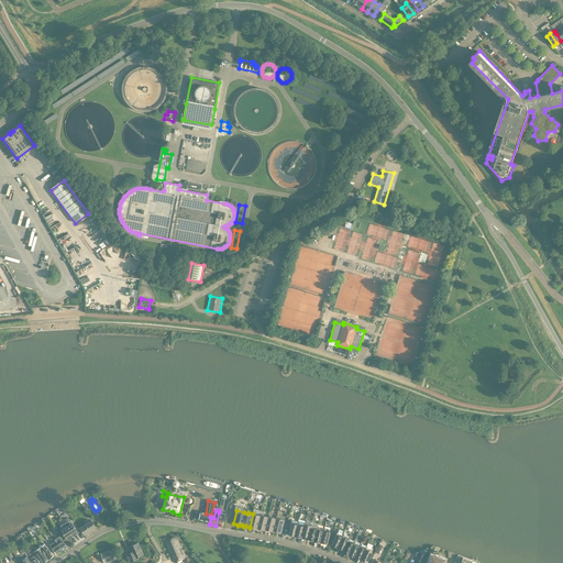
[(211,515),(206,514),(200,512),(199,520),(210,522),(210,517),(211,517),(211,515)]
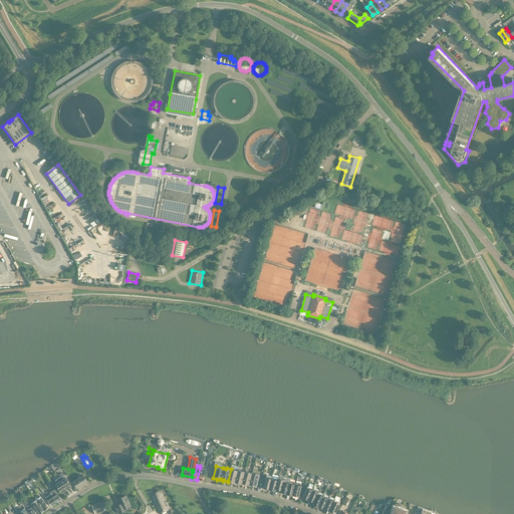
[(202,469),(202,468),(200,468),(197,480),(203,482),(205,474),(206,469),(202,469)]
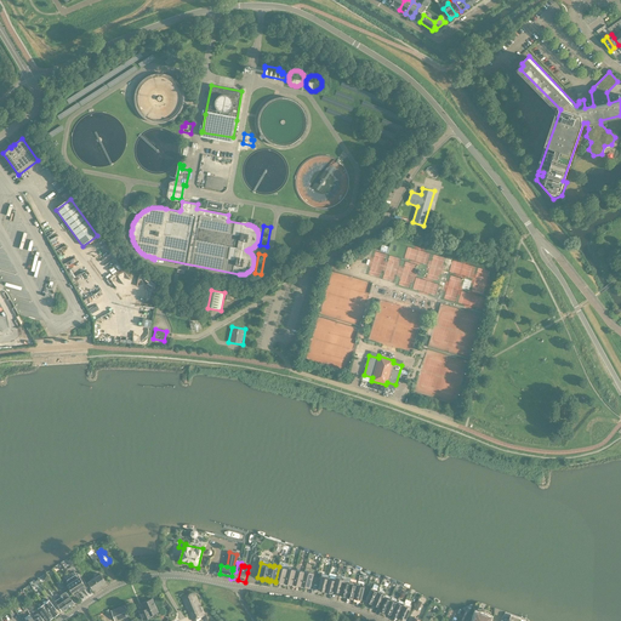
[(283,567),(281,568),(279,567),(275,581),(284,584),(284,582),(288,569),(283,567)]
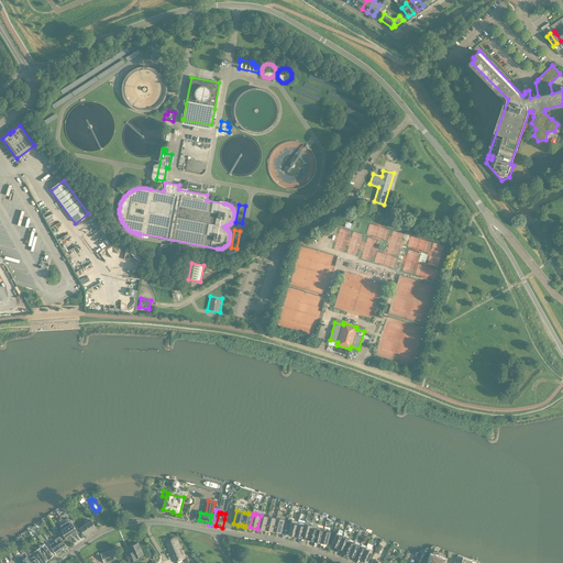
[(264,516),(261,516),(257,528),(265,530),(268,517),(264,516)]
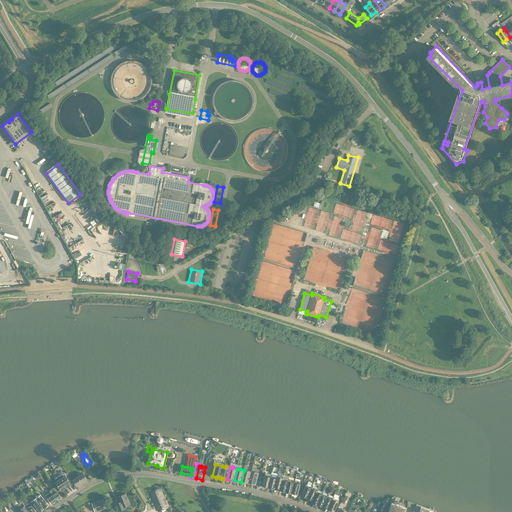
[(247,470),(244,470),(241,482),(248,484),(248,483),(251,471),(247,470)]
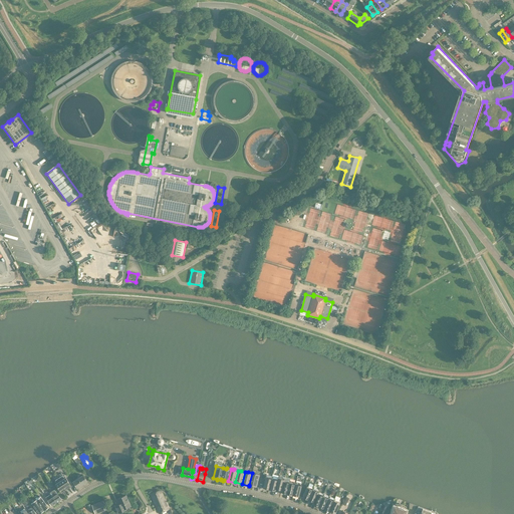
[(255,473),(255,474),(252,473),(249,485),(256,487),(259,474),(255,473)]
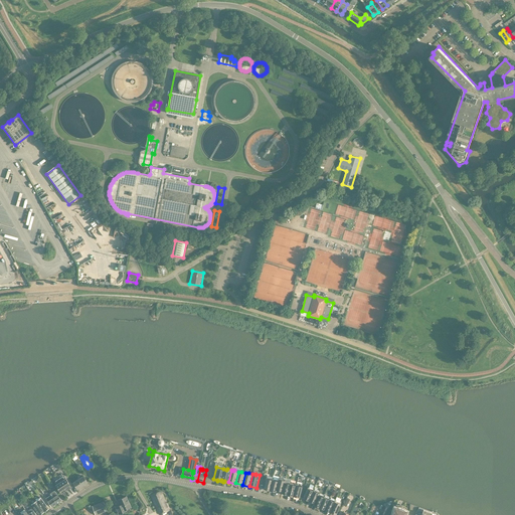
[(83,476),(77,480),(82,486),(88,483),(83,476)]
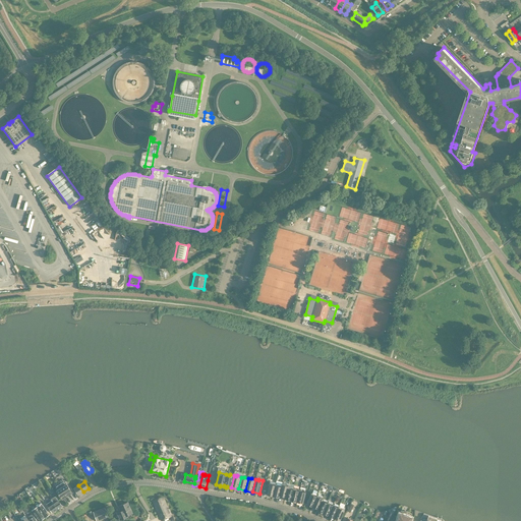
[(62,482),(59,484),(61,486),(67,496),(72,493),(66,484),(65,484),(64,482),(62,482)]
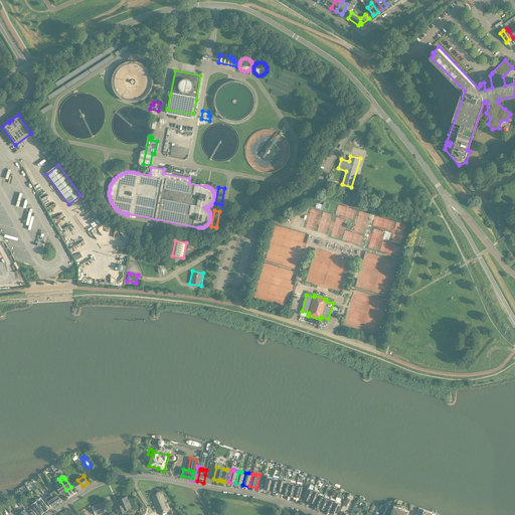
[(270,491),(273,479),(267,478),(264,489),(270,491)]
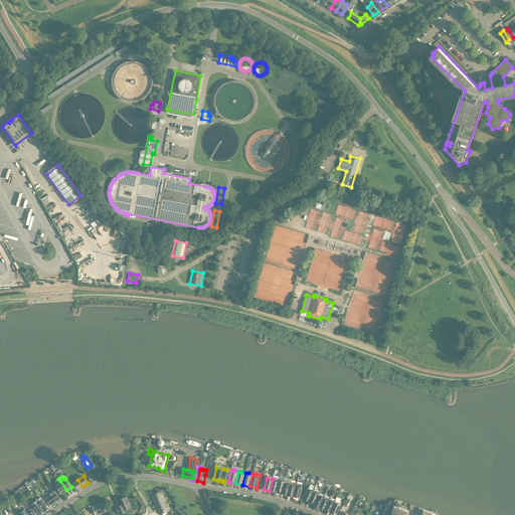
[(285,480),(279,478),(278,480),(276,490),(282,491),(284,482),(285,480)]
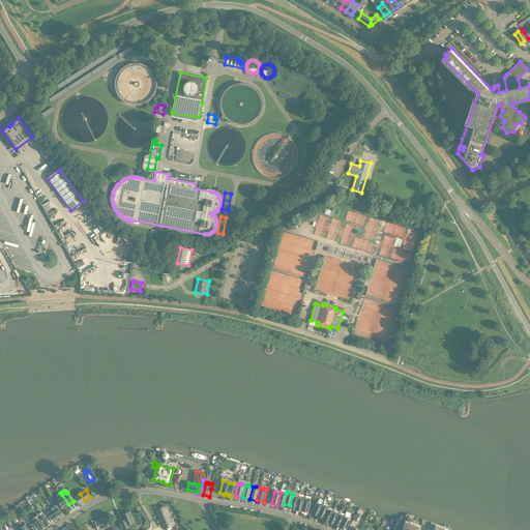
[(62,495),(60,493),(57,495),(57,496),(58,499),(57,499),(63,508),(68,504),(62,495)]
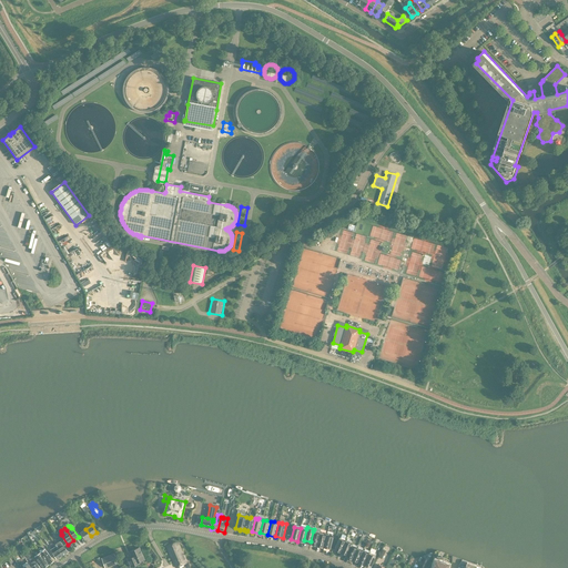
[(306,529),(301,528),(297,541),(304,543),(304,540),(306,529)]
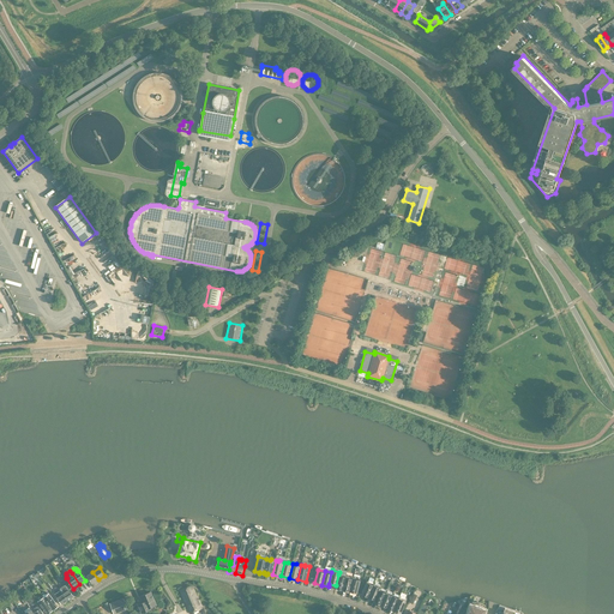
[(92,584),(98,579),(92,572),(86,576),(92,584)]
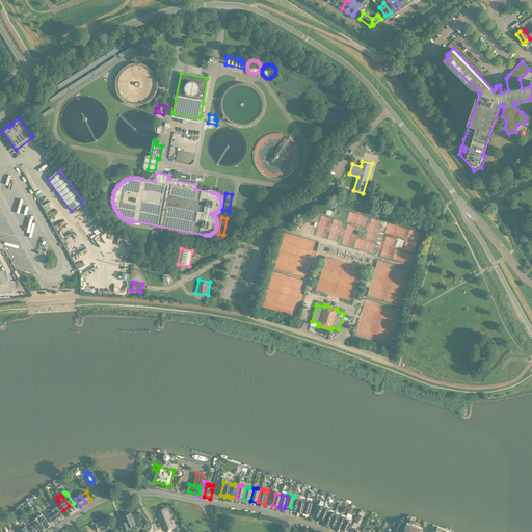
[(299,499),(293,498),(291,507),(290,509),(296,511),(299,499)]
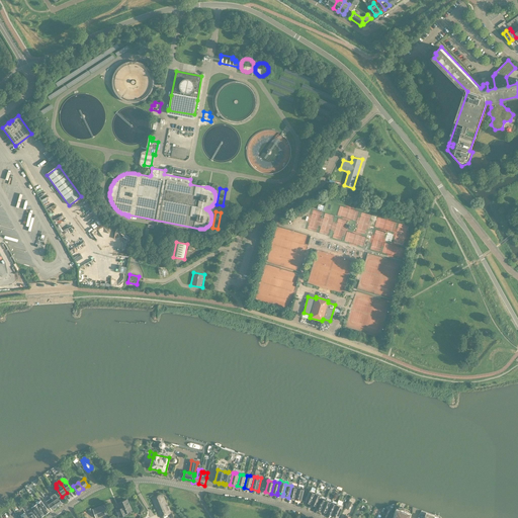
[(294,499),(297,488),(291,486),(288,498),(294,499)]
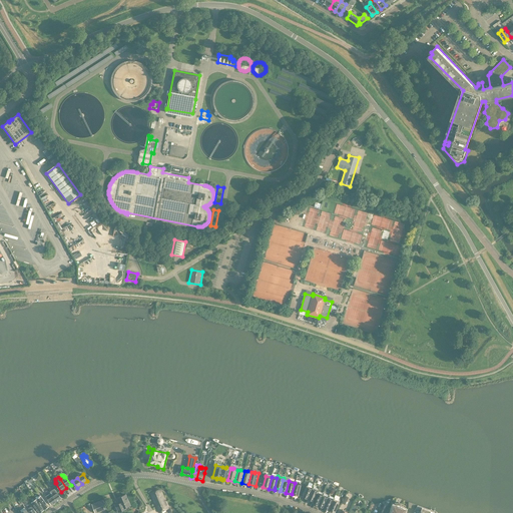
[(298,496),(301,484),(295,483),(292,494),(298,496)]
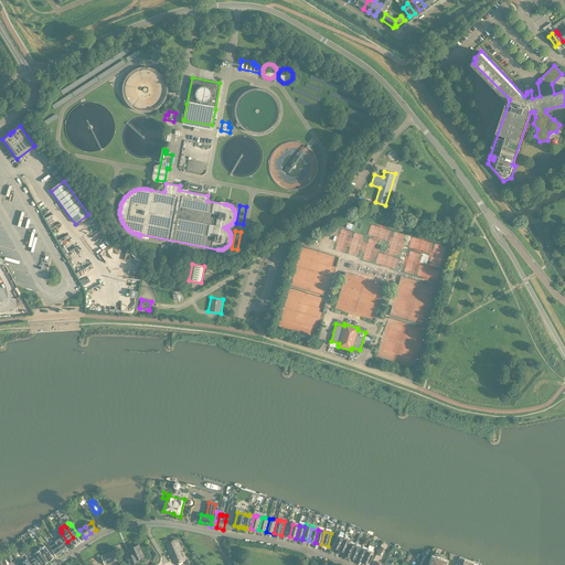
[(339,550),(343,537),(338,534),(332,547),(339,550)]
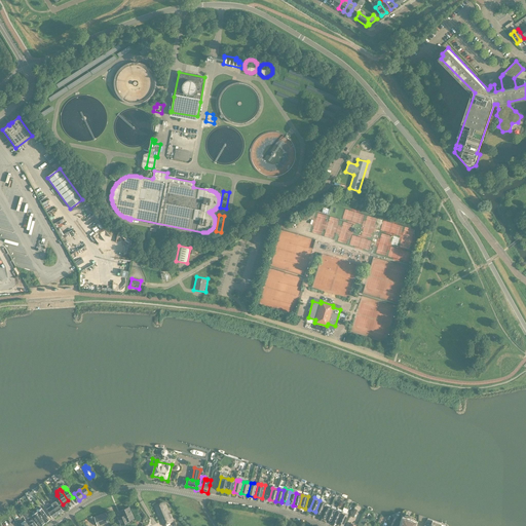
[(326,502),(320,500),(315,512),(321,514),(325,504),(326,502)]
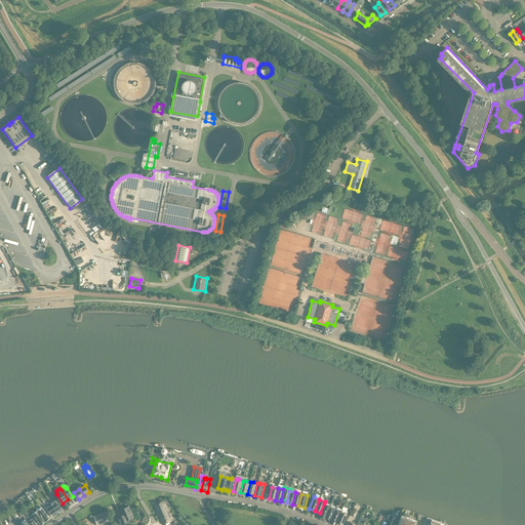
[(55,500),(51,503),(51,505),(53,508),(57,514),(63,510),(58,505),(55,500)]
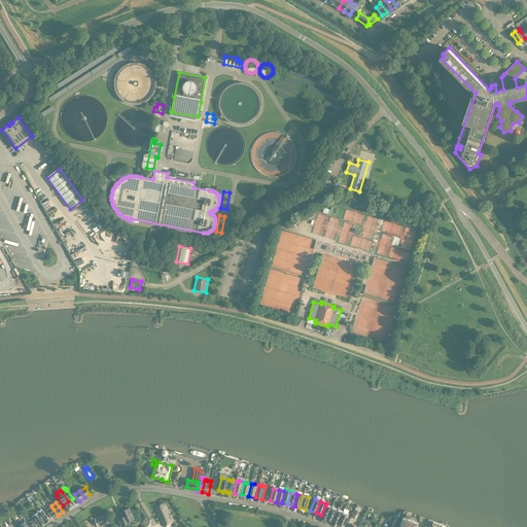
[(165,502),(155,506),(154,506),(163,526),(167,525),(167,526),(171,525),(170,523),(173,522),(167,508),(165,502)]
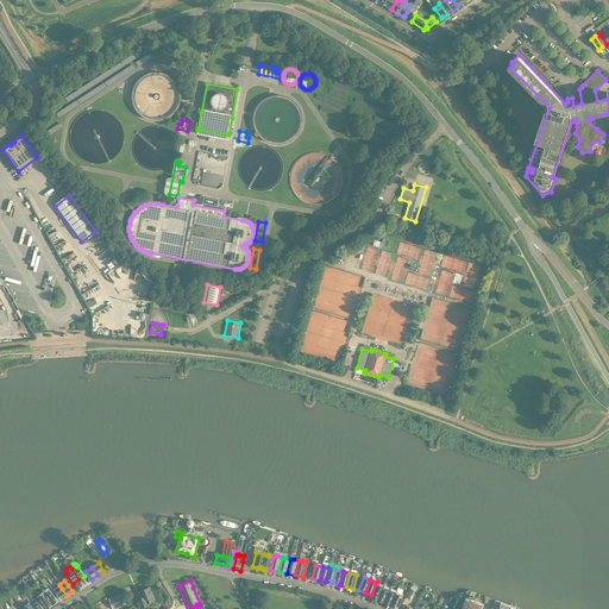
[(383,586),(376,584),(371,595),(370,597),(377,600),(383,586)]
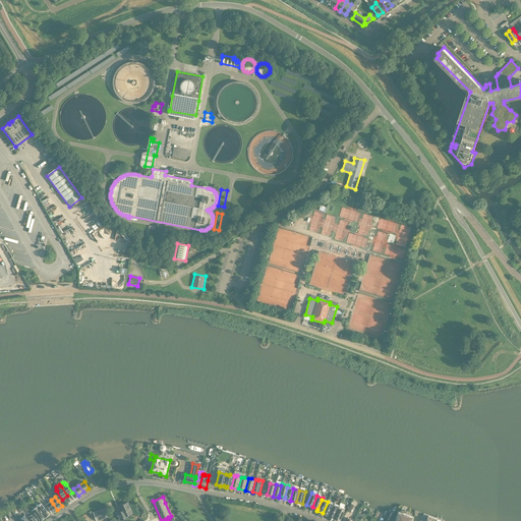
[(51,501),(49,503),(46,504),(48,507),(52,513),(57,510),(53,504),(51,501)]
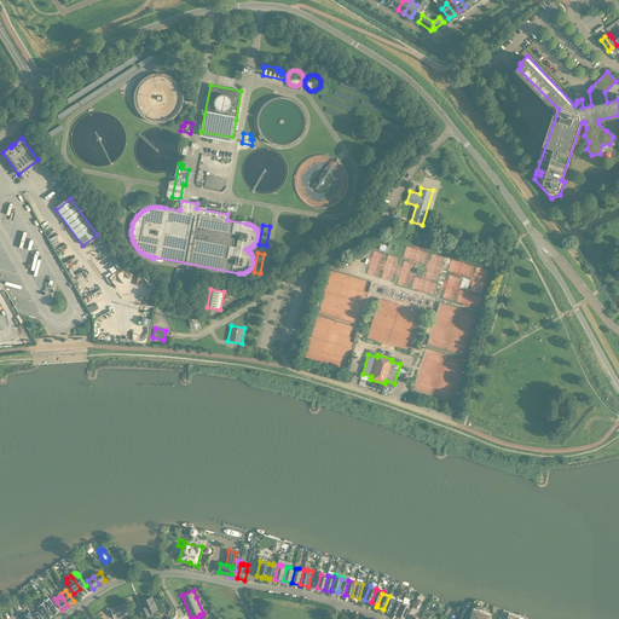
[(391,613),(395,600),(389,596),(383,609),(391,613)]
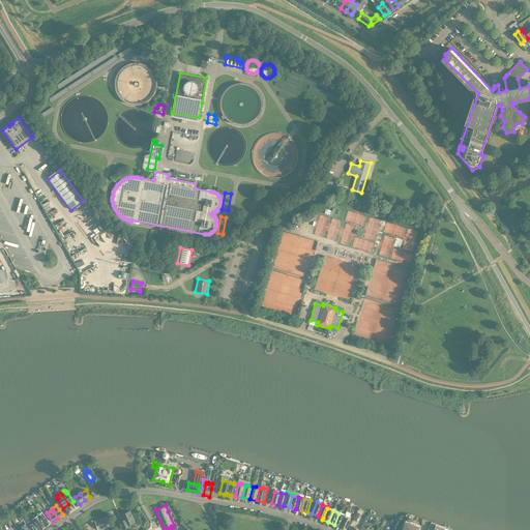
[(46,526),(50,523),(42,512),(37,516),(46,526)]
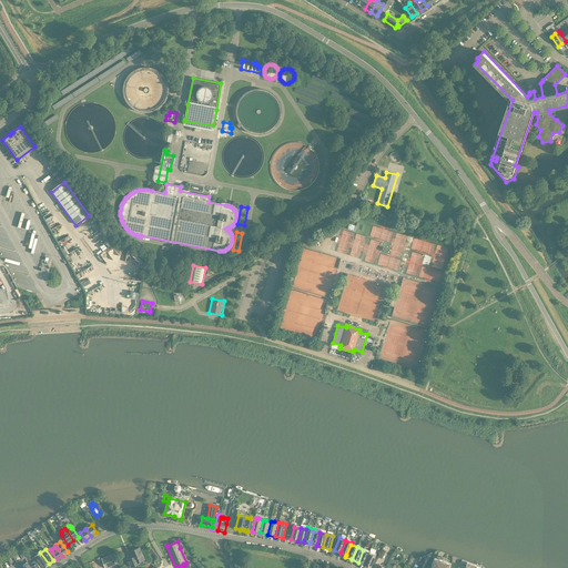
[(144,560),(140,549),(130,554),(132,557),(128,559),(131,567),(140,564),(139,563),(144,560)]
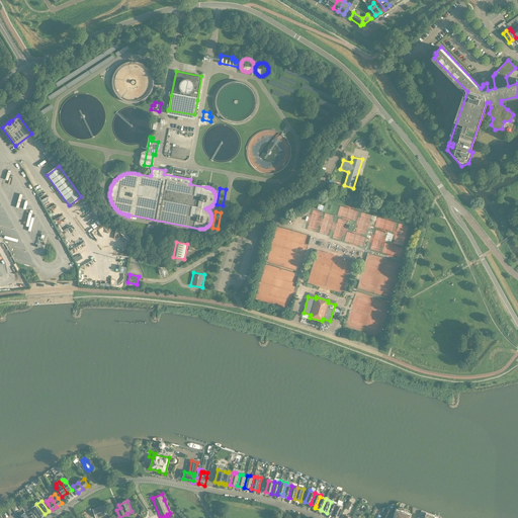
[(332,515),(337,504),(331,502),(327,513),(332,515)]
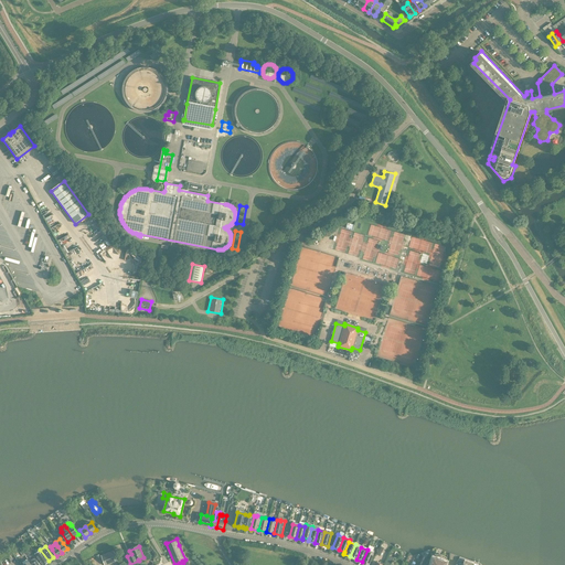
[(42,564),(43,564),(49,561),(40,550),(34,554),(42,564)]
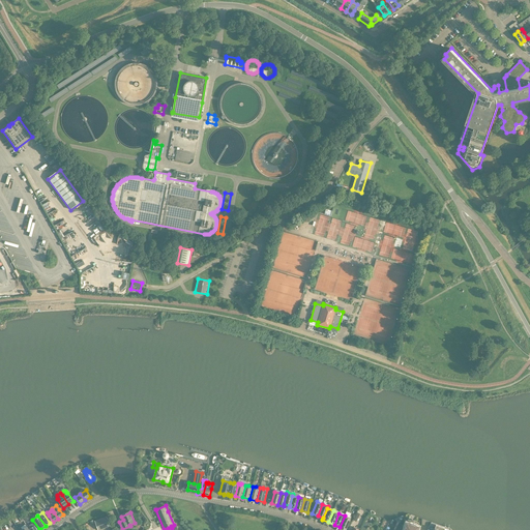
[(346,529),(350,518),(345,516),(340,527),(346,529)]
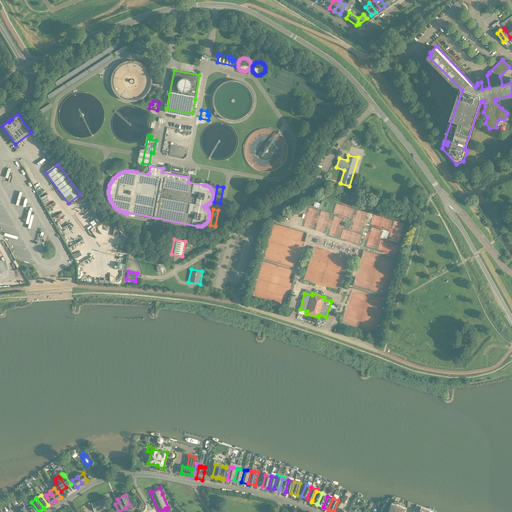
[(95,511),(106,508),(103,499),(92,503),(95,511)]
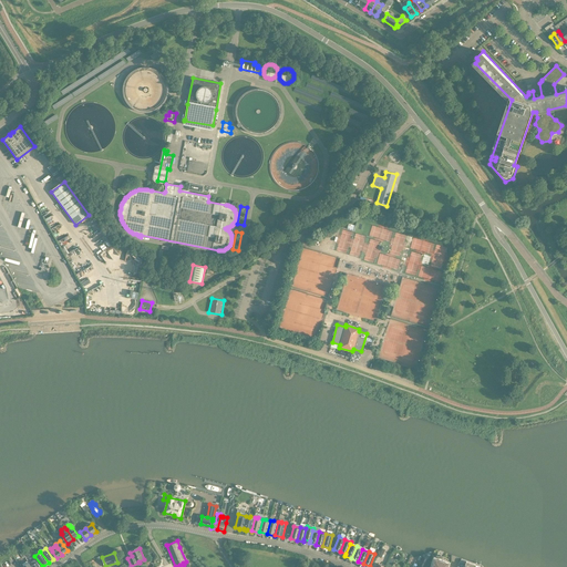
[(440,557),(437,557),(433,556),(429,566),(447,566),(450,562),(445,560),(444,559),(442,558),(440,557)]
